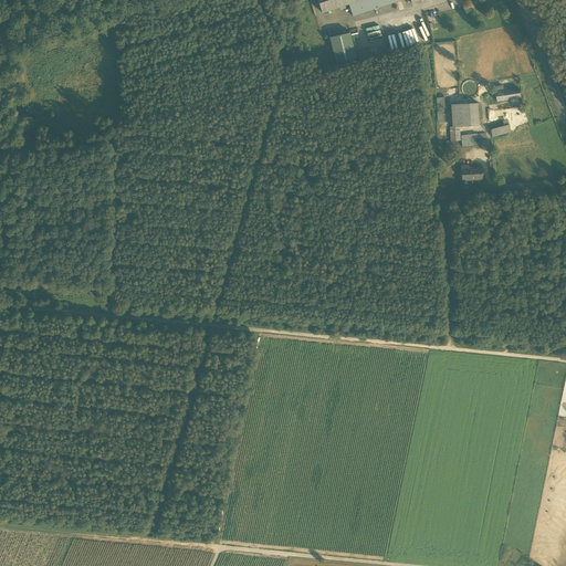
[(363,0),(317,0),(322,13),(349,4),(363,0)]
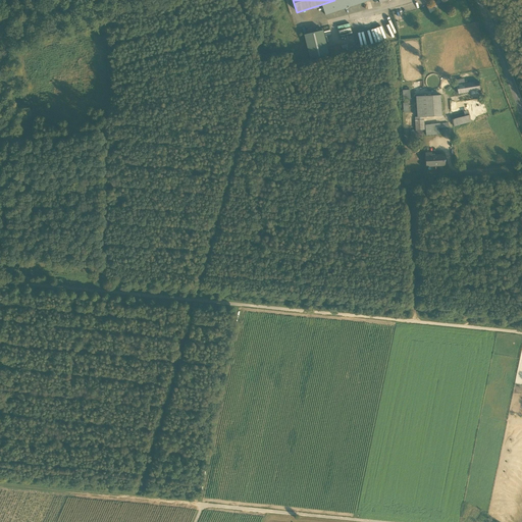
[(324,13),(368,0),(334,0),(322,4),(324,13)]
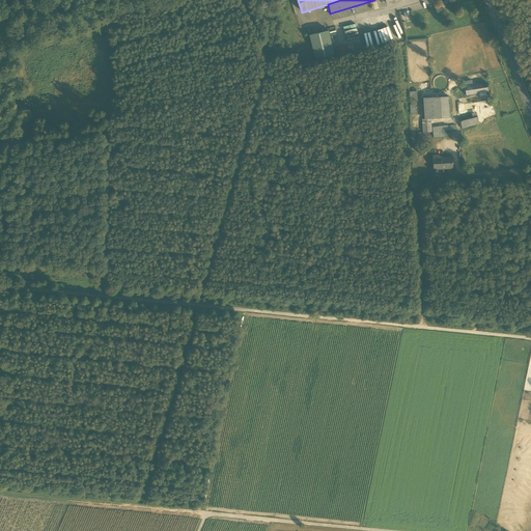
[(443,2),(442,0),(438,3),(439,3),(441,6),(440,7),(442,10),(446,6),(443,2)]
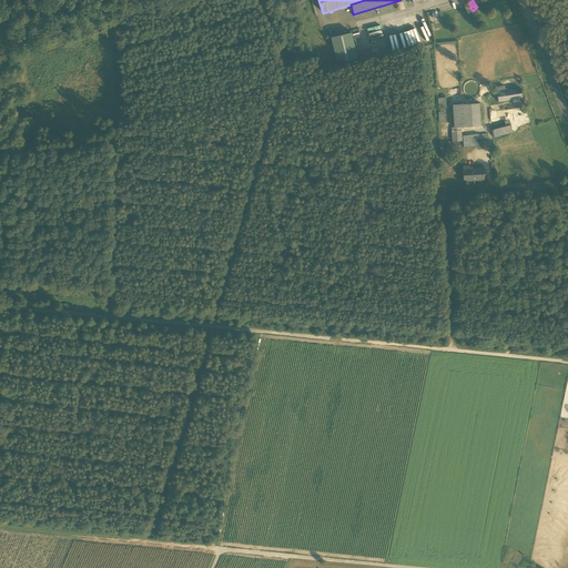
[(352,32),(331,38),(337,64),(358,60),(352,32)]
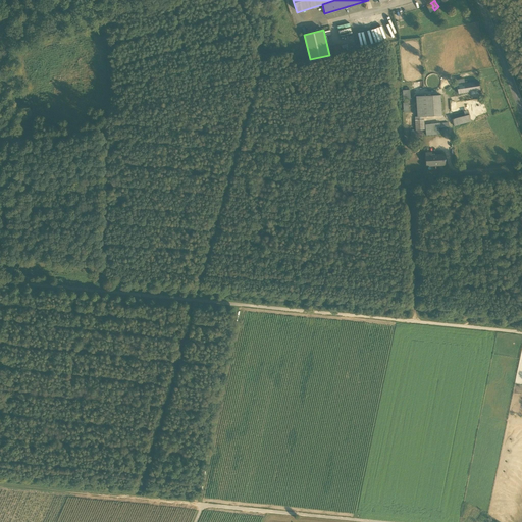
[(457,85),(458,93),(471,92),(476,91),(480,90),(479,82),(464,84),(457,85)]
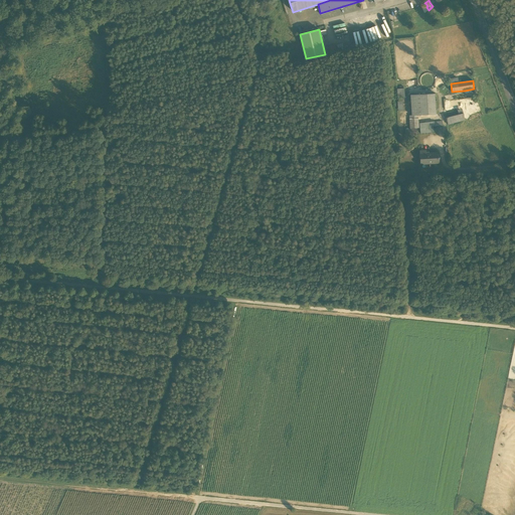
[(417,117),(420,116),(418,95),(410,96),(411,116),(411,117),(417,117)]
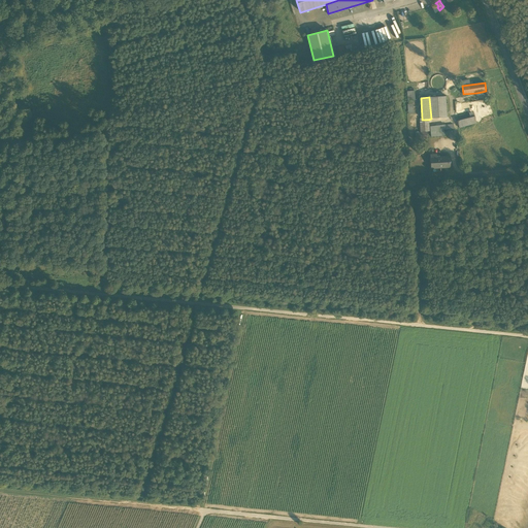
[(443,97),(429,97),(431,119),(444,119),(443,97)]
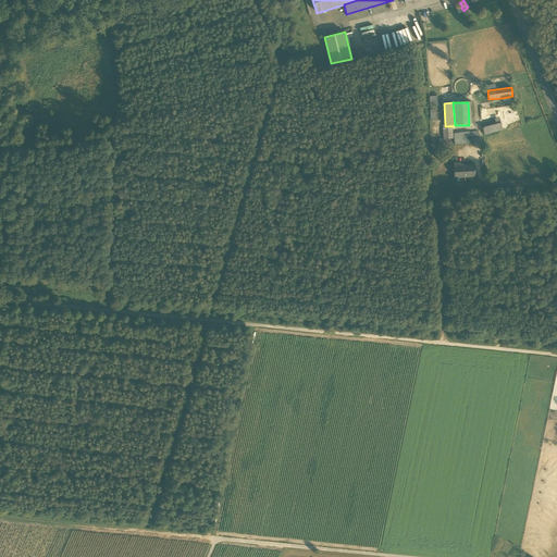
[(483,128),(484,135),(503,130),(502,123),(496,125),(483,128)]
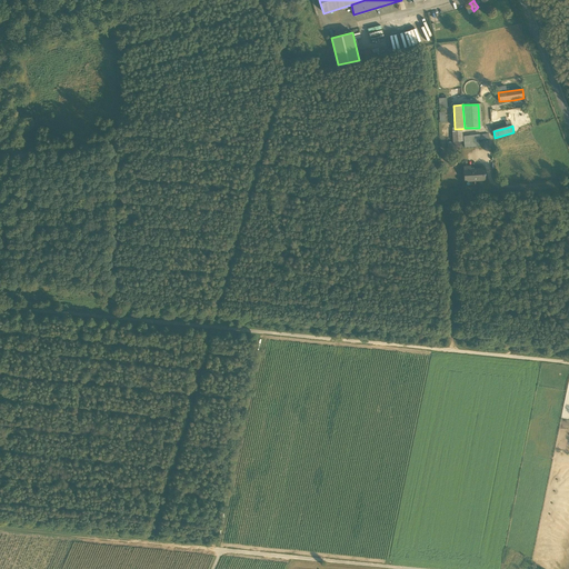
[(462,142),(461,129),(455,129),(455,128),(452,128),(452,143),(460,142),(462,142)]
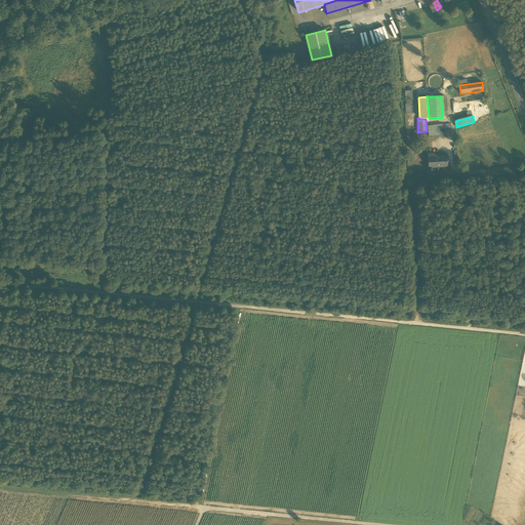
[(428,156),(429,168),(447,167),(446,157),(433,158),(433,156),(428,156)]
